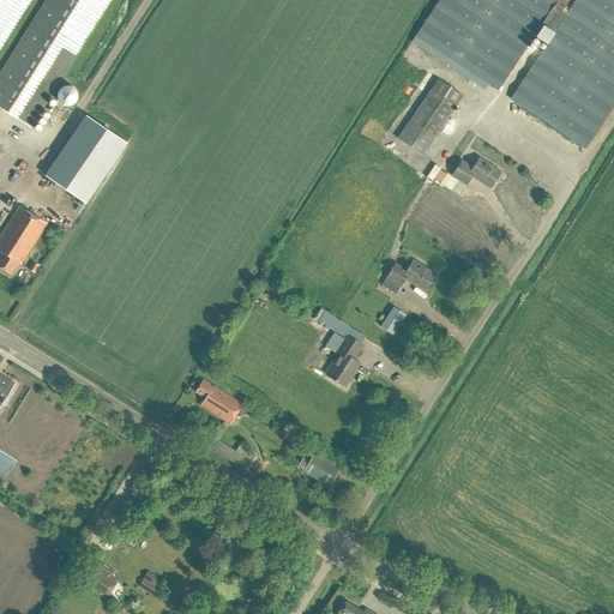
[(0,0),(0,49),(30,0),(0,0)]
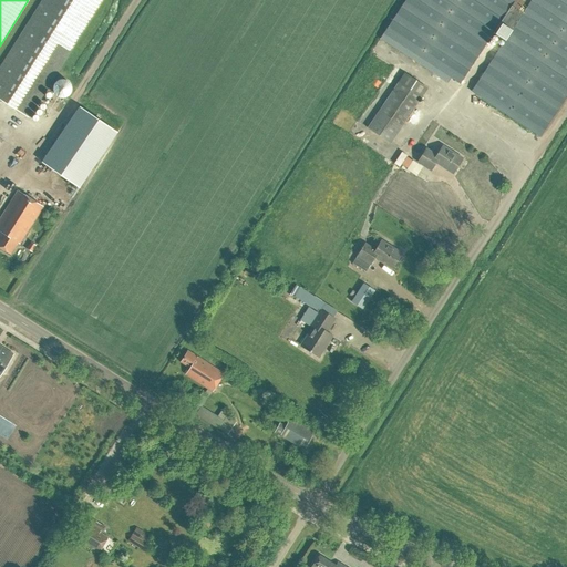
[(104,0),(40,0),(0,64),(0,100),(30,119),(104,0)]
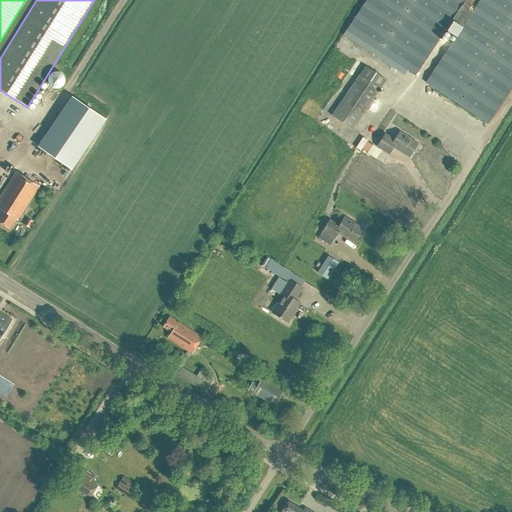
[(511,0),(481,0),(473,12),(463,5),(466,0),(365,0),(347,28),(418,74),(445,33),(455,39),(427,81),(491,123),(511,91),(511,0)]
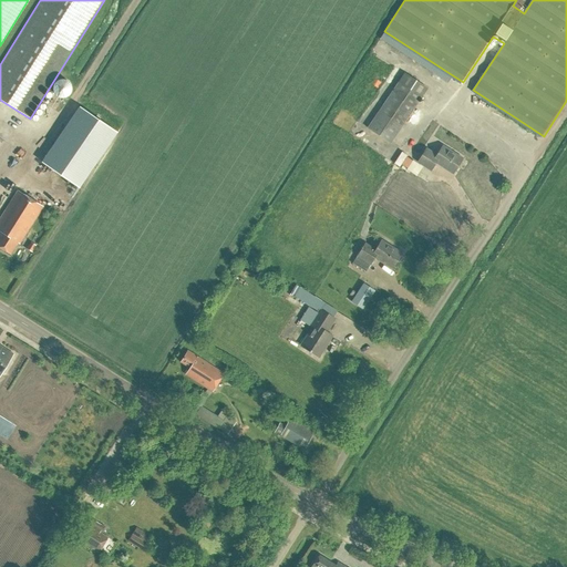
[(390,143),(426,89),(404,73),(367,127),(390,143)]
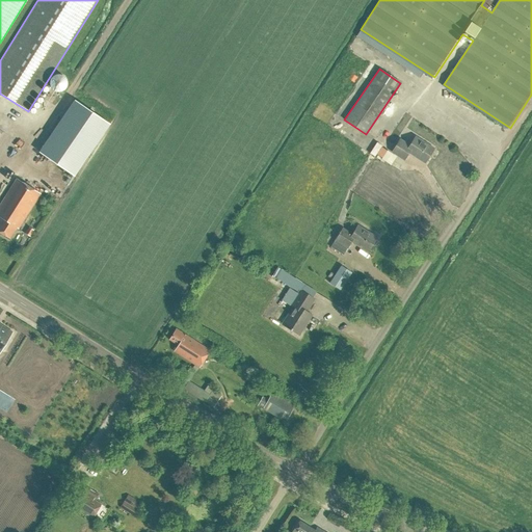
[(64,77),(59,75),(53,78),(51,83),(52,88),(57,92),(63,91),(68,87),(68,81),(64,77)]
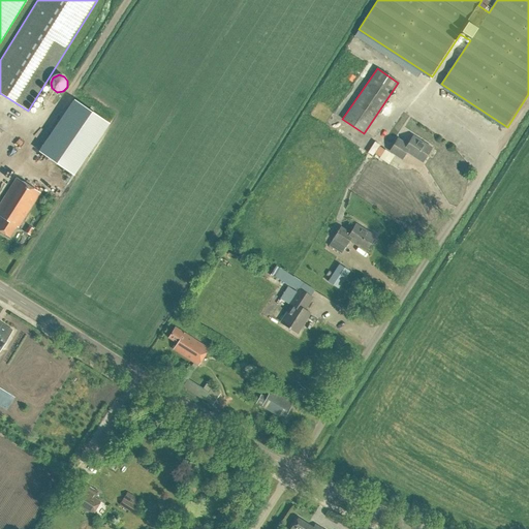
[(73,98),(37,150),(52,159),(72,174),(107,122),(73,98)]
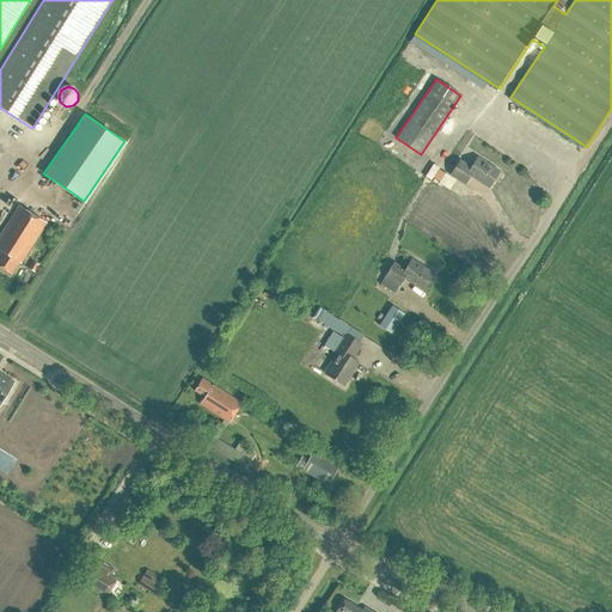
[(501,172),(478,158),(472,167),(460,160),(451,176),(466,185),(472,176),(491,188),(501,172)]
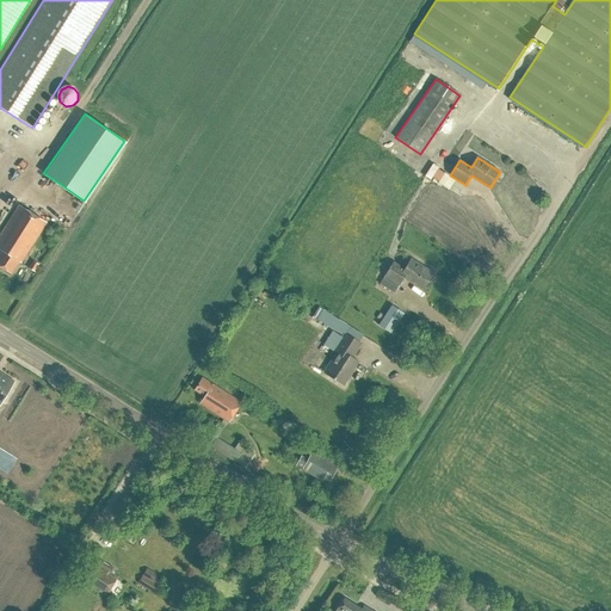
[(438,170),(433,178),(438,181),(444,174),(438,170)]
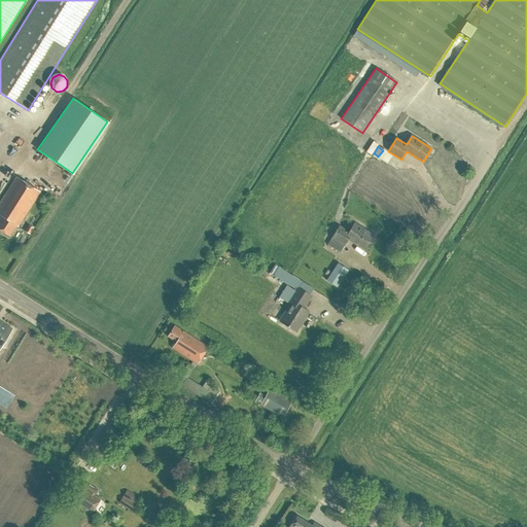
[(18,226),(39,192),(16,178),(0,203),(0,215),(1,216),(0,217),(0,230),(9,236),(16,225),(18,226)]
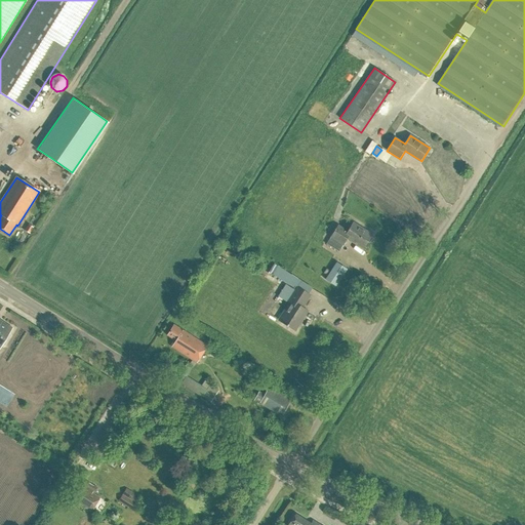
[(372,235),(354,223),(348,233),(337,227),(330,237),(326,244),(339,252),(344,245),(347,240),(363,249),(372,235)]
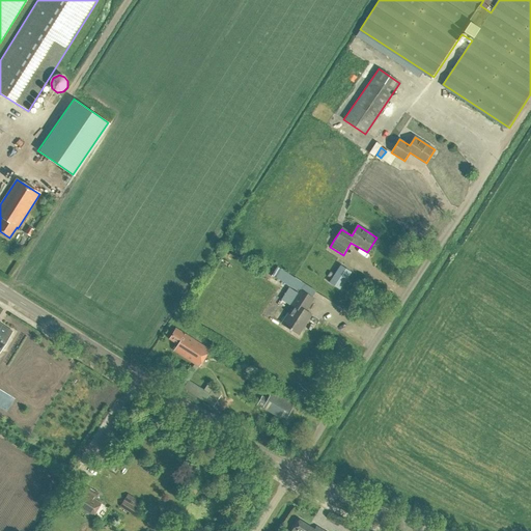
[(29,235),(33,230),(29,227),(25,232),(29,235)]
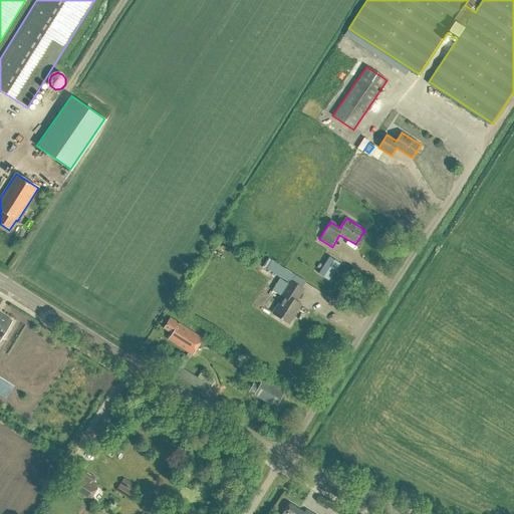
[(328,257),(318,273),(328,280),(339,263),(328,257)]
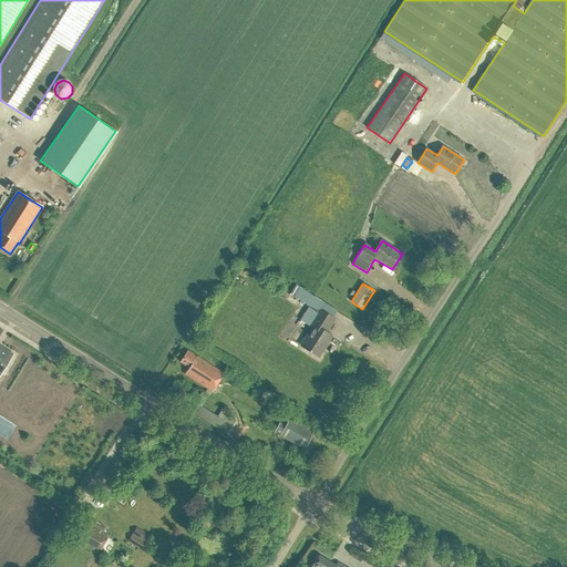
[(296,285),(290,294),(305,302),(317,310),(322,301),(311,295),(296,285)]
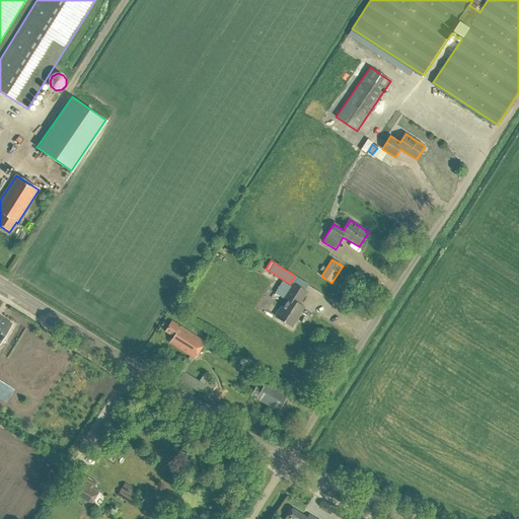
[(268,279),(276,283),(279,277),(270,273),(268,279)]
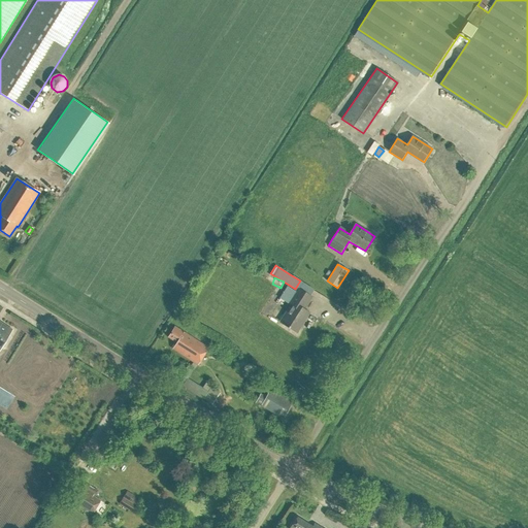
[(315,298),(299,288),(296,292),(289,288),(282,299),(292,306),(282,323),(297,333),(310,314),(306,310),(315,298)]
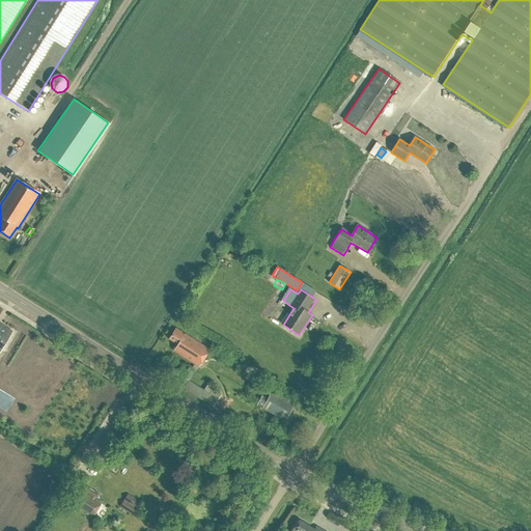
[(271,308),(277,294),(270,290),(263,305),(271,308)]
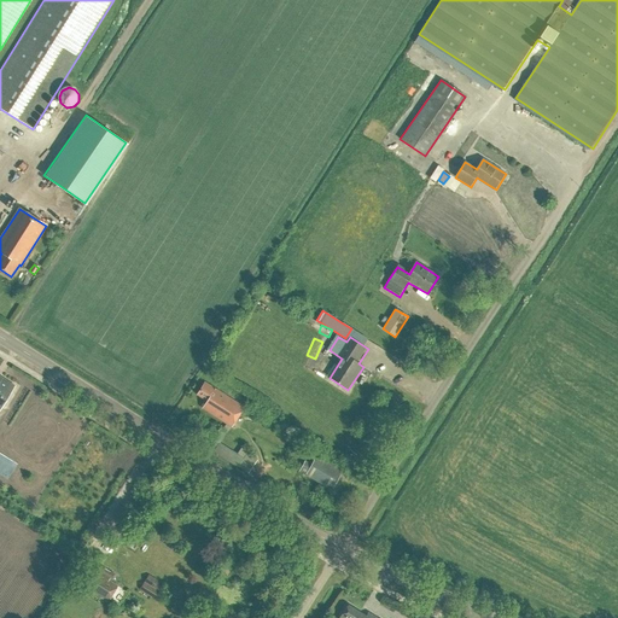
[(304,377),(309,369),(302,363),(296,371),(304,377)]
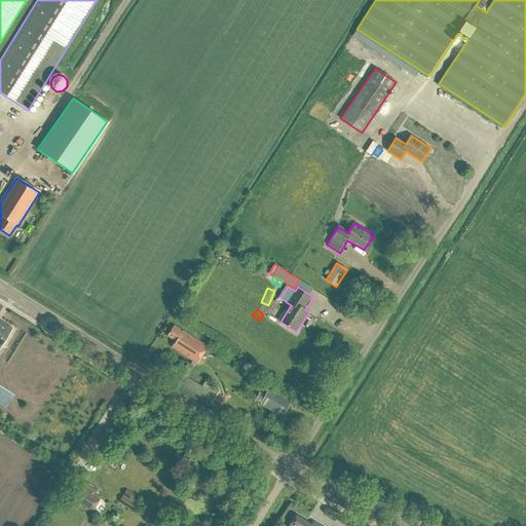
[(0,347),(12,329),(0,321),(0,347)]
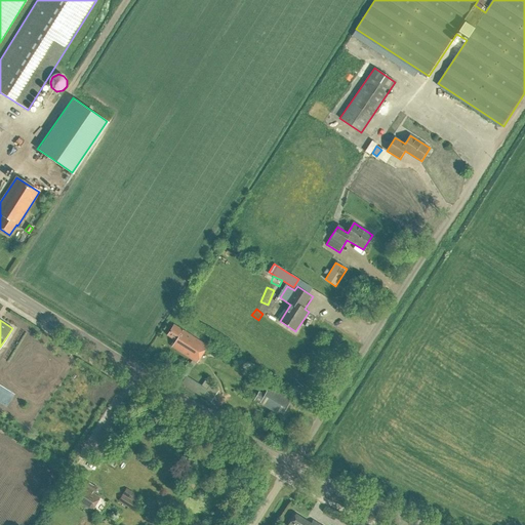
[(197,362),(207,346),(173,324),(166,336),(175,341),(172,347),(197,362)]
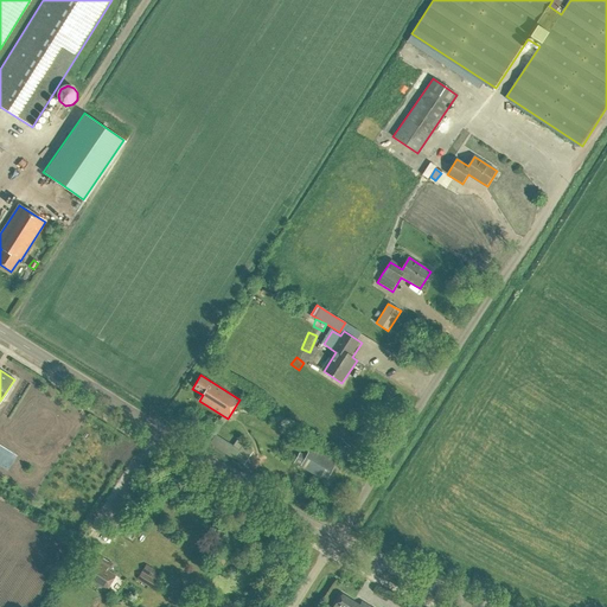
[(234,445),(217,434),(211,445),(244,465),(253,452),(243,443),(237,439),(234,445)]
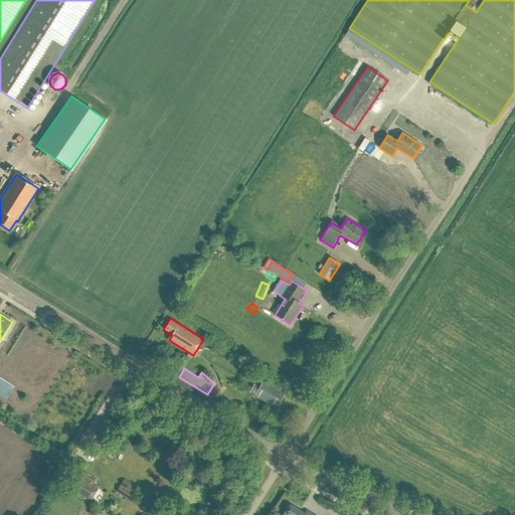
[(288,384),(294,388),(297,382),(292,378),(288,384)]
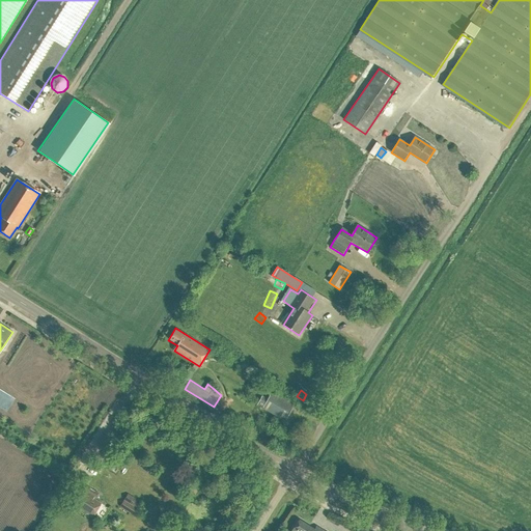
[(294,406),(271,393),(268,399),(262,396),(257,404),(285,420),(294,406)]
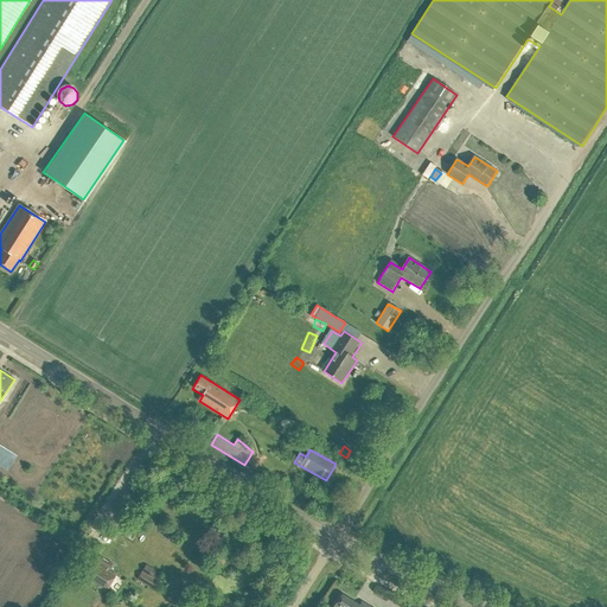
[(274,457),(272,465),(292,472),(295,465),(274,457)]
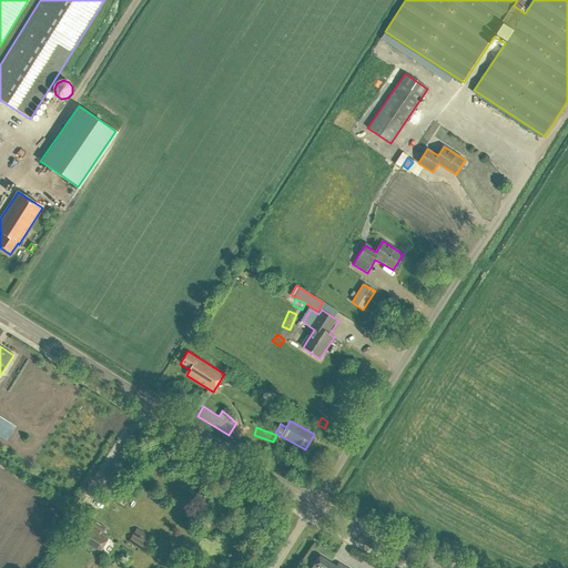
[(105,528),(93,520),(90,526),(84,524),(83,526),(79,524),(72,535),(93,548),(99,553),(108,539),(101,535),(105,528)]
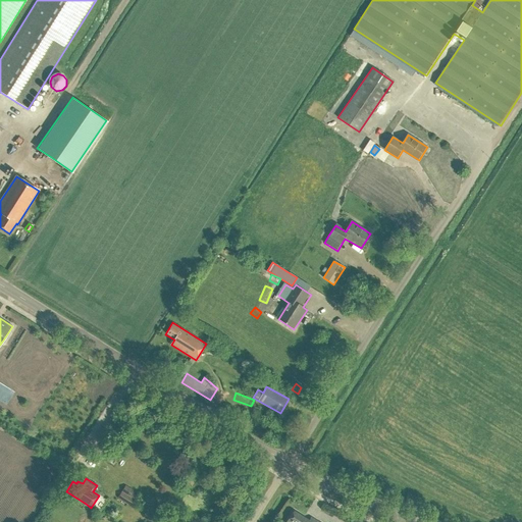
[(132,506),(139,493),(125,485),(117,498),(132,506)]
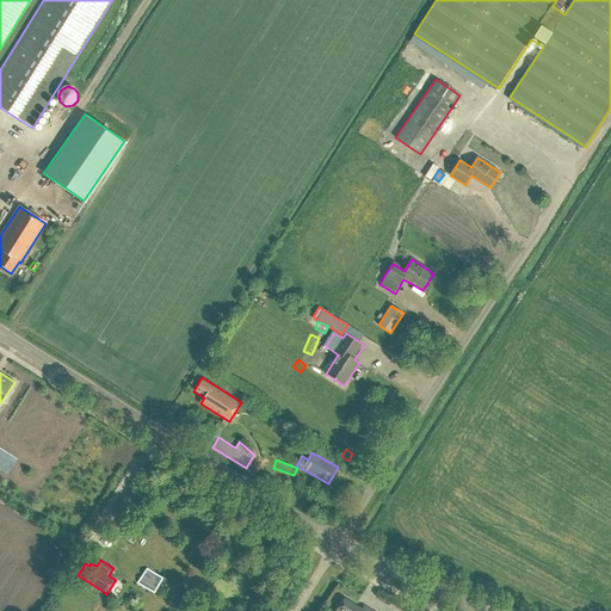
[(338,610),(375,610),(368,606),(363,610),(362,610),(346,599),(338,610)]
